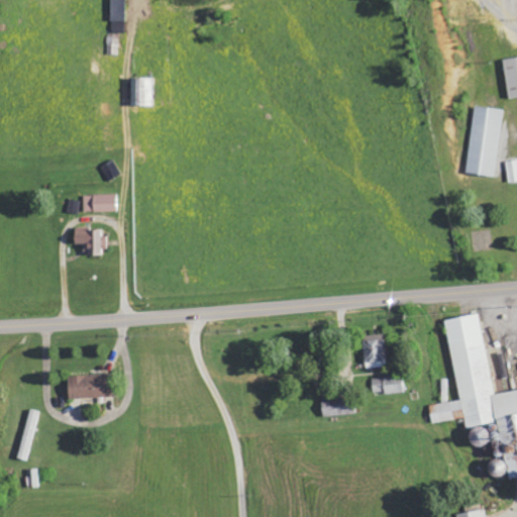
[(110,0),(111,33),(126,32),(125,0),(110,0)]
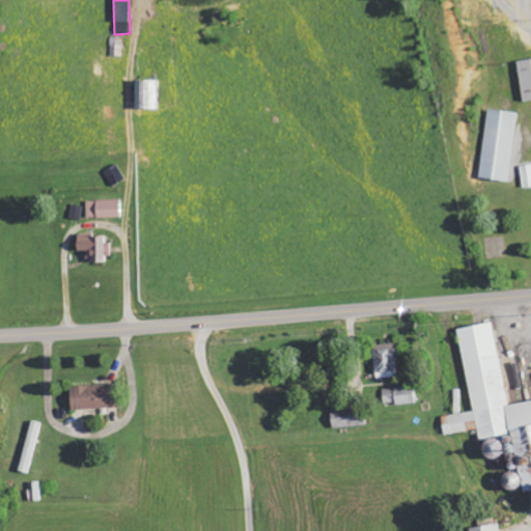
[(521,102),(530,100),(530,59),(516,60),(521,102)]
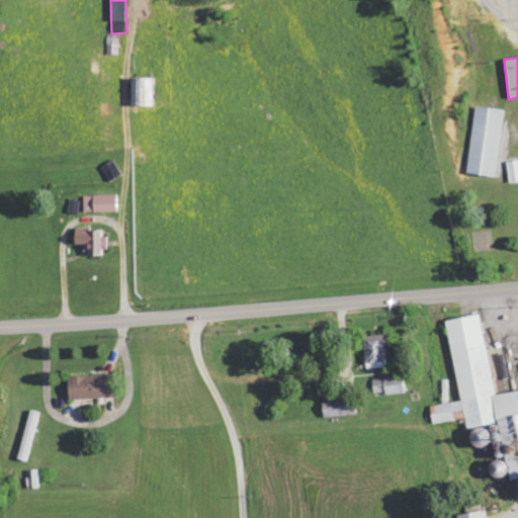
[(154,78),(132,78),(132,105),(154,106),(154,78)]
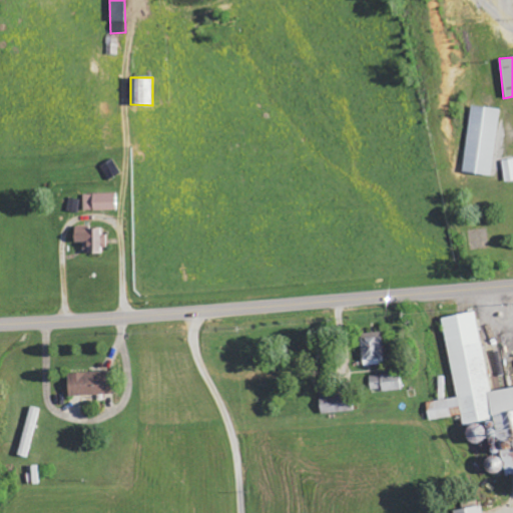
[(463,171),(491,175),(500,109),(472,105),(463,171)]
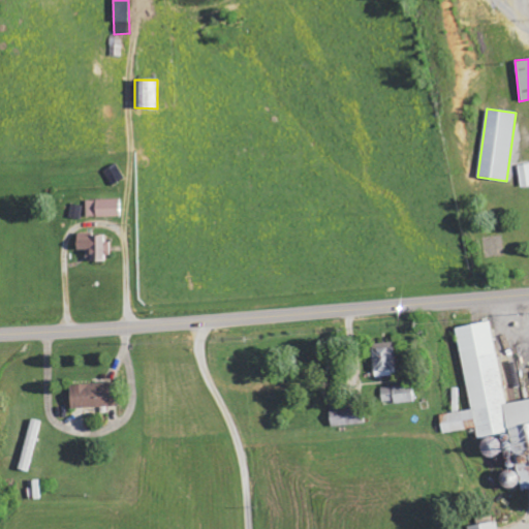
[(521,188),(528,186),(528,163),(518,165),(521,188)]
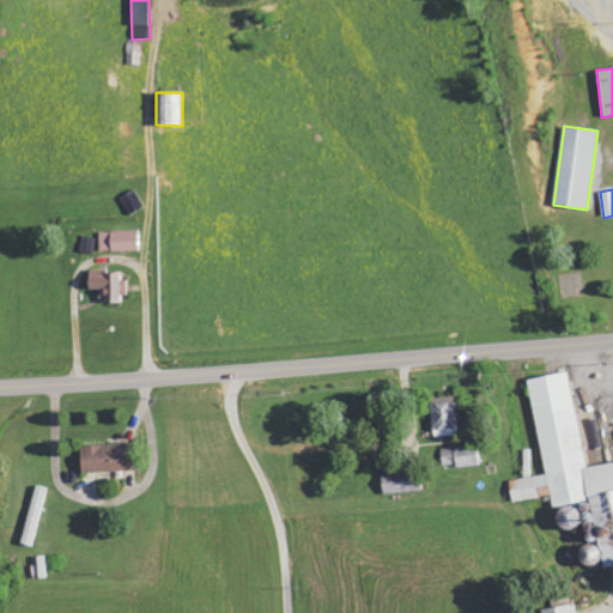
[(101,232),(101,253),(141,252),(141,231),(101,232)]
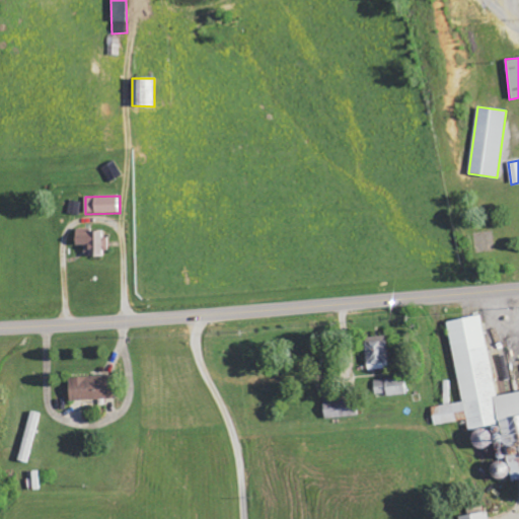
[(79,215),(81,203),(71,201),(69,213),(79,215)]
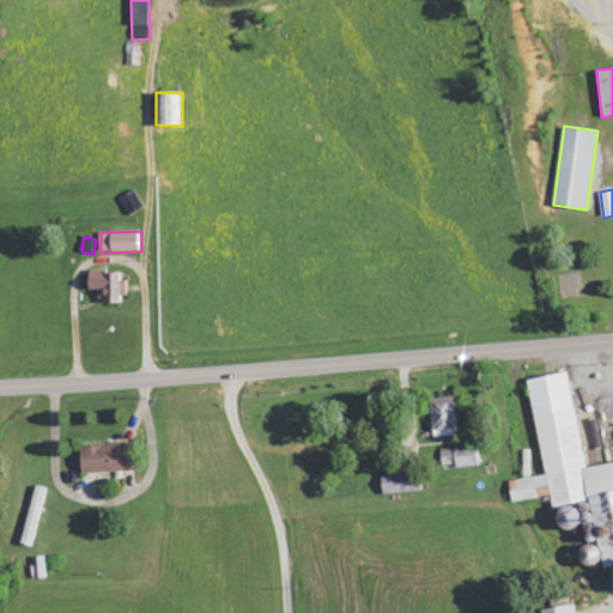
[(90,273),(89,290),(105,290),(104,302),(127,303),(127,273),(90,273)]
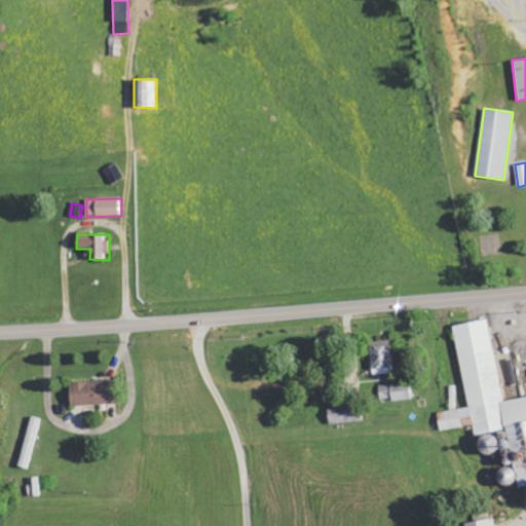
[(519,486),(525,485),(525,397),(502,402),(488,320),(453,326),(468,407),(438,413),(441,431),(474,425),(476,436),(478,436),(481,455),(503,451),(505,460),(514,458),(519,486)]
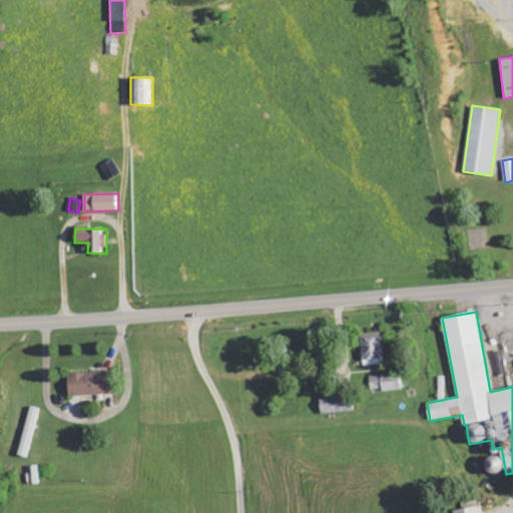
[(384,365),(383,333),(362,334),(363,366),(384,365)]
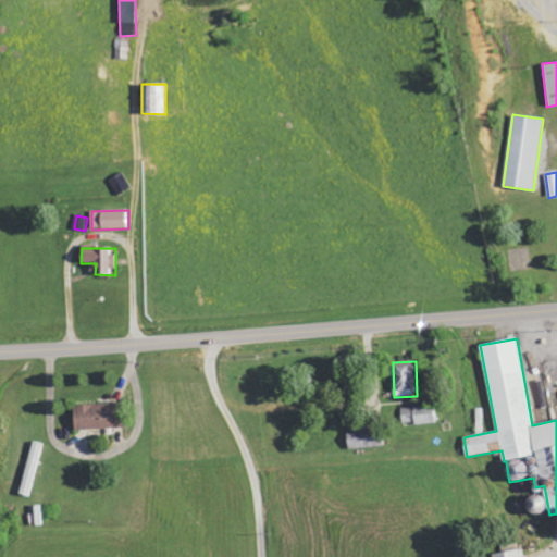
[(123,429),(122,404),(73,405),(74,431),(123,429)]
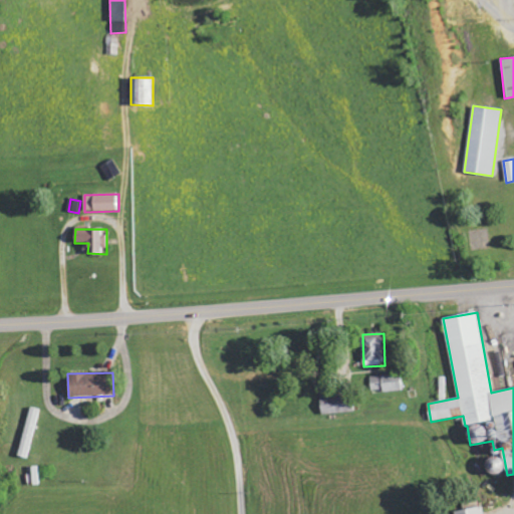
[(403,390),(401,373),(370,376),(371,393),(403,390)]
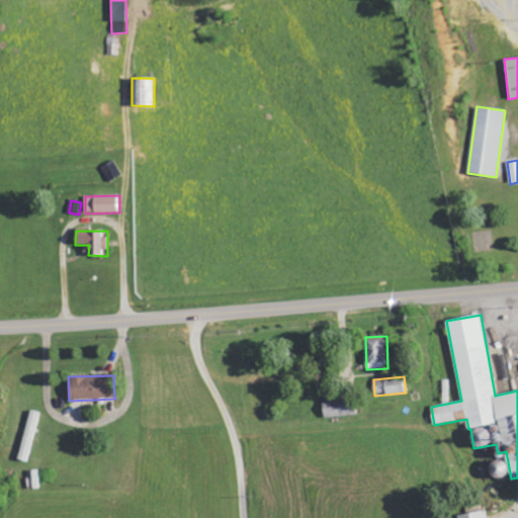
[(324,400),(324,417),(356,416),(355,399),(324,400)]
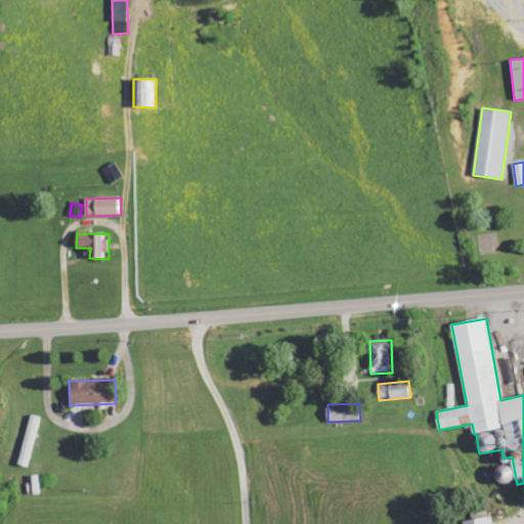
[(40,418),(31,416),(18,465),(27,467),(40,418)]
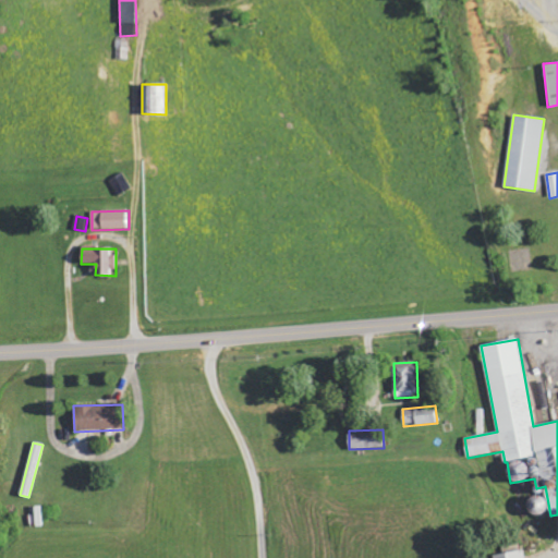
All buildings are outlined.
